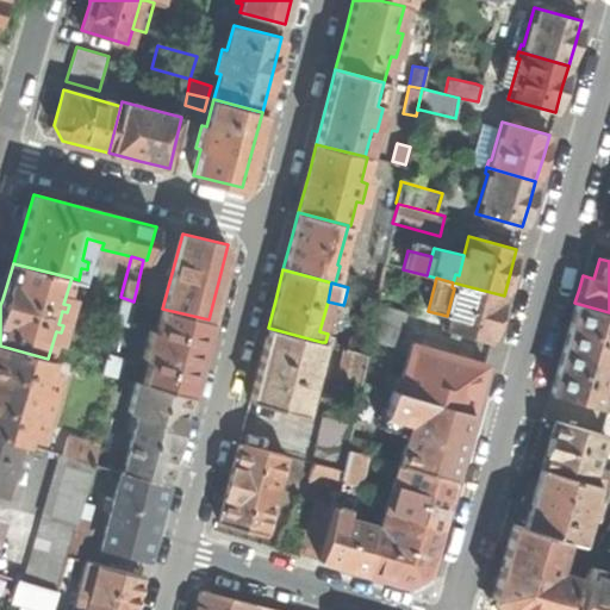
[(498,316),(504,296),(453,282),(452,287),(454,288),(447,316),(443,328),(492,340),(498,316)]
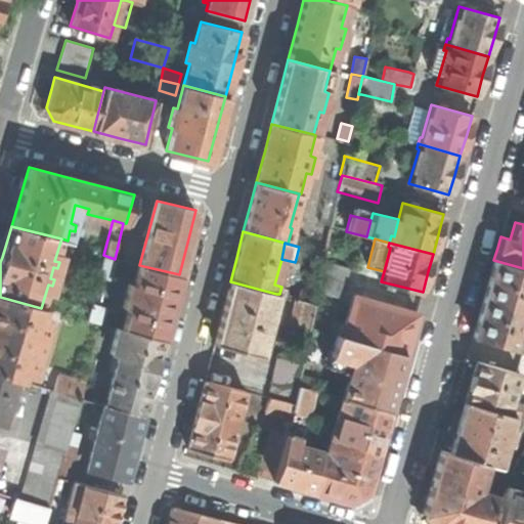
[(323,261),(325,253),(310,249),(299,247),(296,259),(322,265),(322,263),(323,261)]
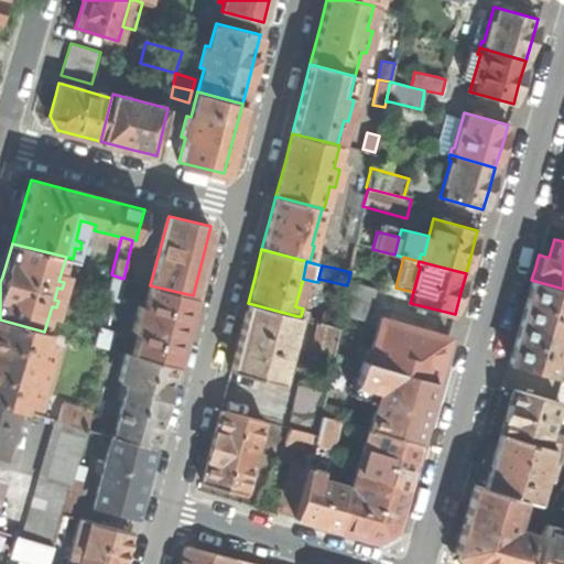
[(123,279),(111,274),(107,293),(120,296),(123,279)]
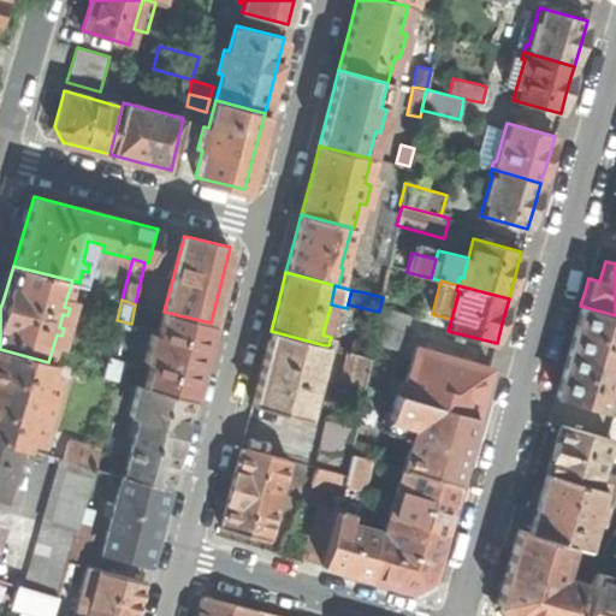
[(615,365),(615,315),(580,306),(569,345),(555,396),(603,410),(615,365)]
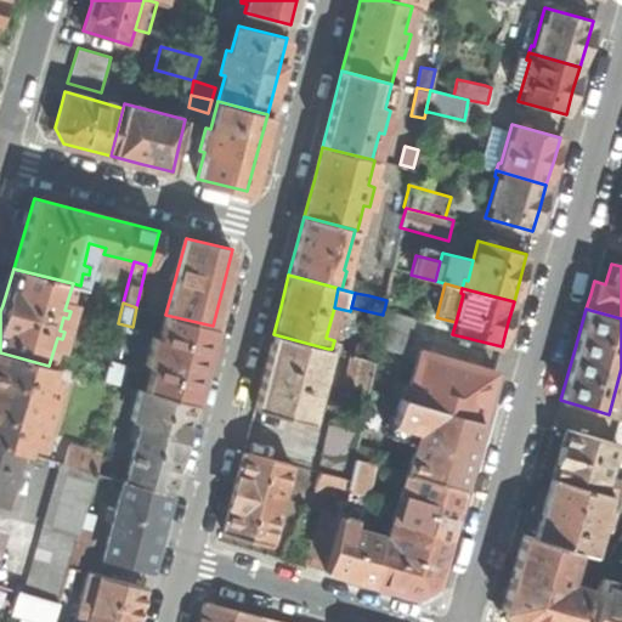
[(414,321),(383,312),(383,315),(379,328),(411,335),(414,321)]
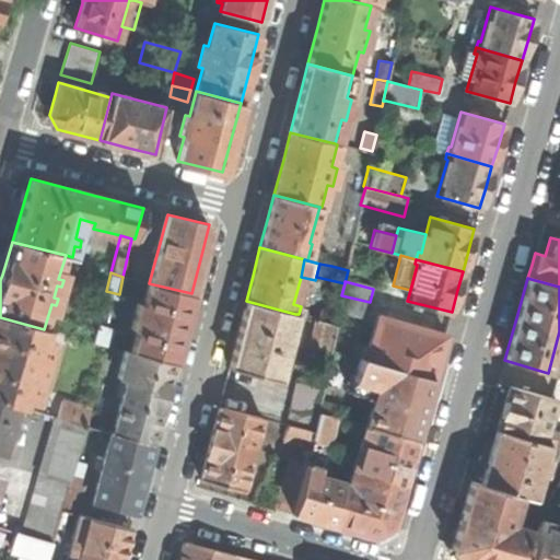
[(183,326),(191,293),(149,283),(143,303),(139,302),(132,328),(138,329),(131,352),(173,362),(183,326)]
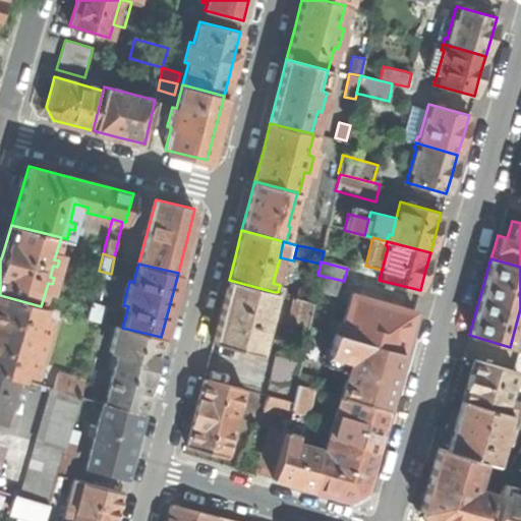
[(341,294),(344,281),(317,275),(314,288),(341,294)]
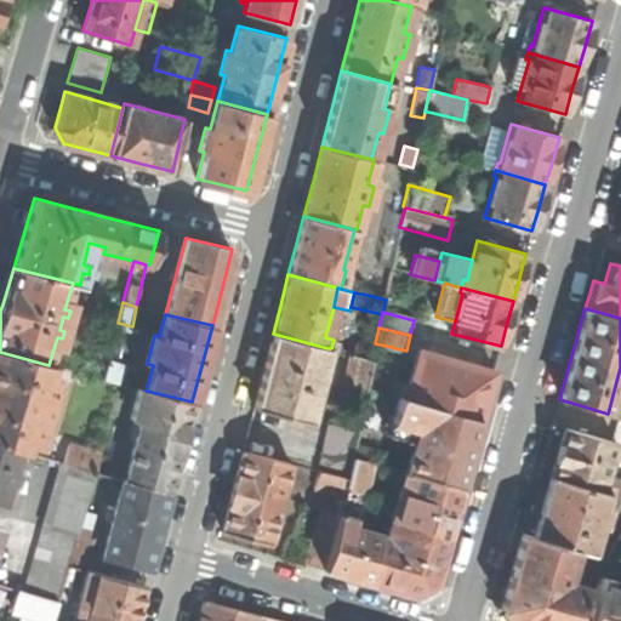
[(328,348),(273,334),(263,370),(254,406),(309,422),(328,348)]
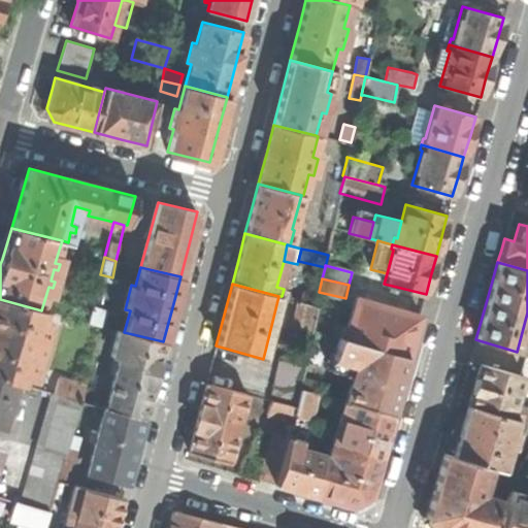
[(419,316),(356,298),(343,339),(406,357),(413,335),(419,316)]
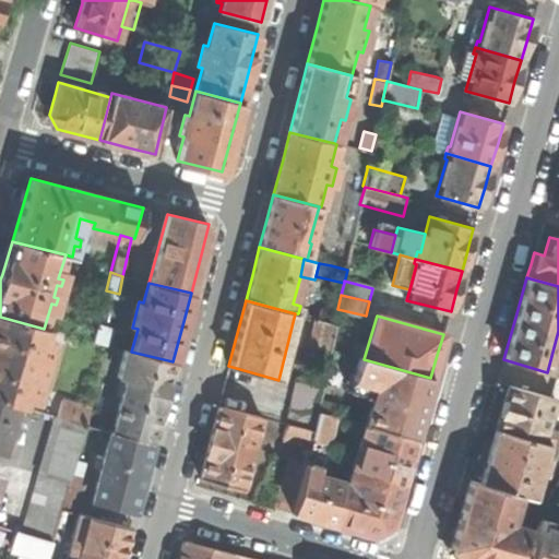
[(0,400),(20,405),(21,400),(34,403),(54,335),(43,332),(44,329),(0,317),(0,400)]
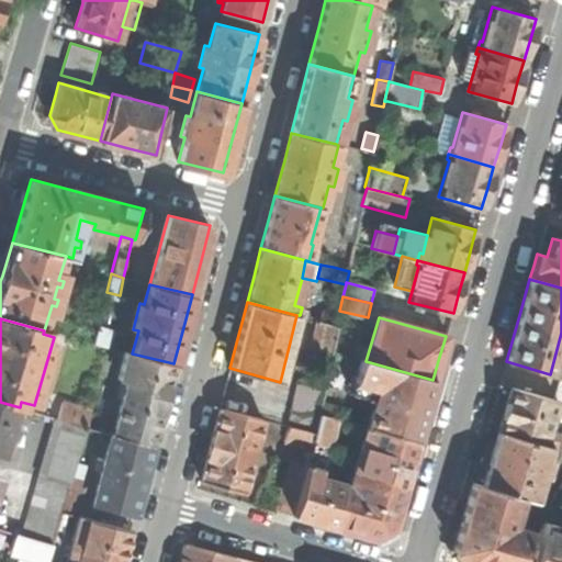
[(336,325),(314,321),(308,348),(330,353),(334,335),(336,325)]
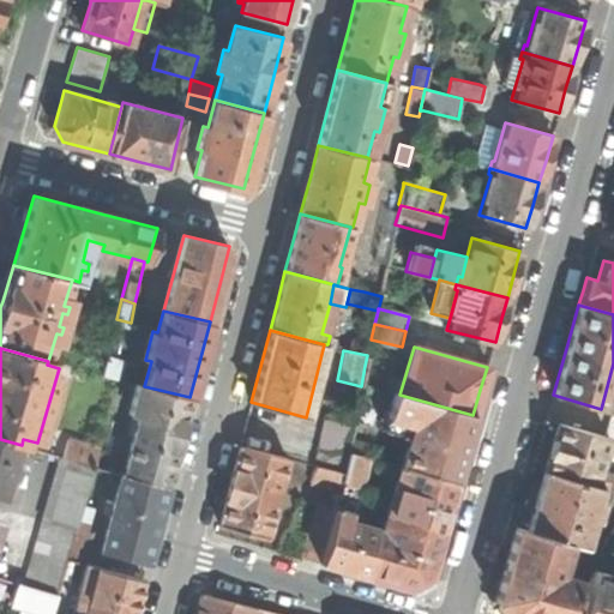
[(125,361),(107,355),(102,374),(120,379),(125,361)]
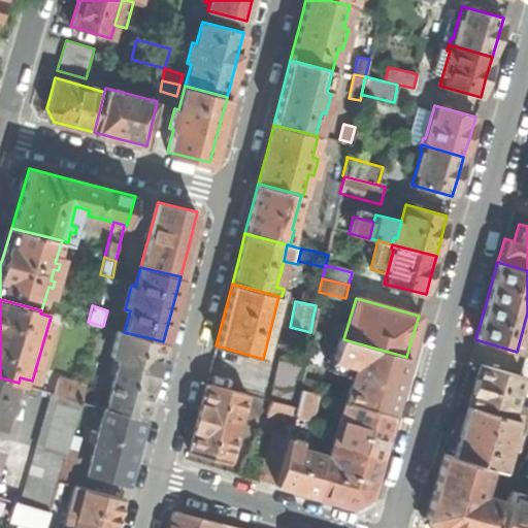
[(327,318),(314,315),(310,332),(323,334),(327,318)]
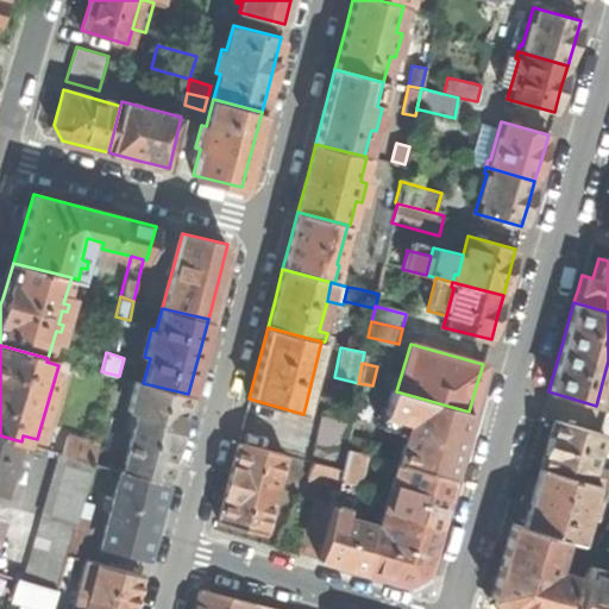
[(143,383),(137,381),(129,410),(139,413),(124,471),(165,482),(179,434),(188,394),(143,383)]
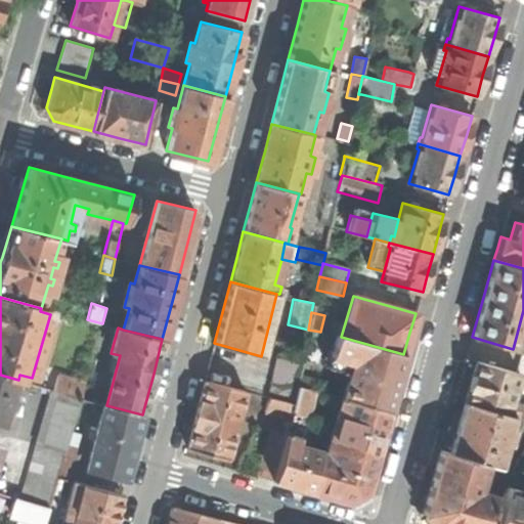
[(395,385),(403,354),(341,337),(337,335),(331,355),(344,358),(349,354),(352,360),(350,367),(345,366),(340,388),(345,389),(342,398),(388,412),(395,385)]
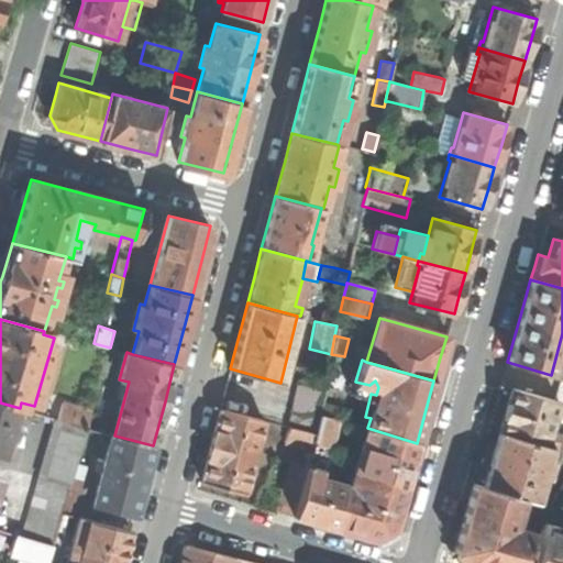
[(316,433),(319,414),(324,389),(297,384),(287,426),(289,427),(316,433)]
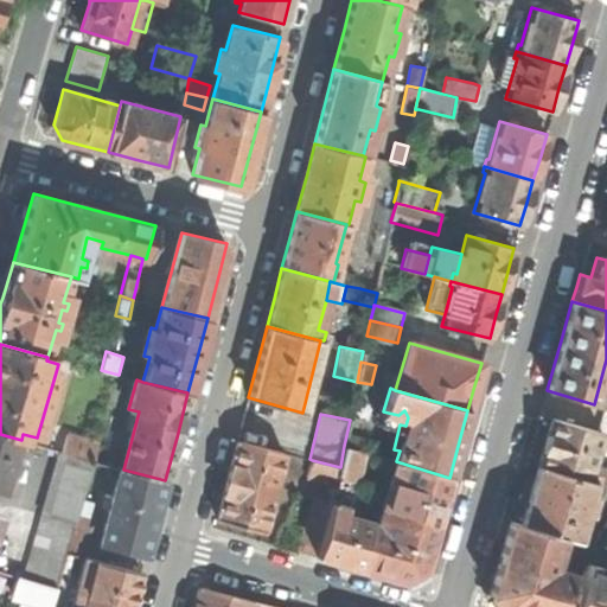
[(366,420),(351,416),(350,420),(344,446),(359,451),(366,420)]
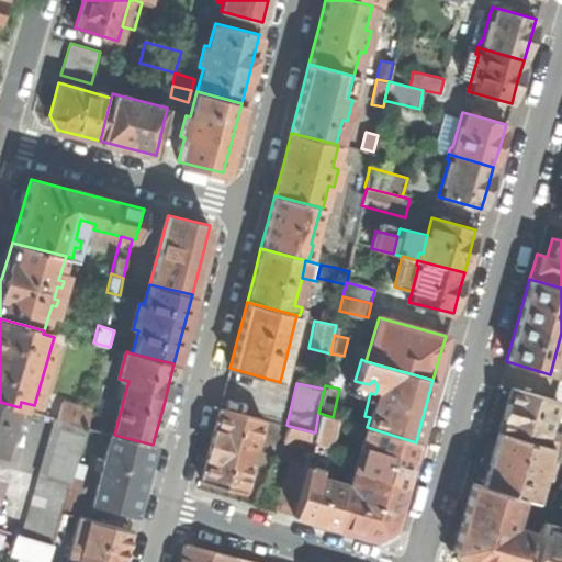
[(505,407),(498,431),(549,446),(551,439),(544,438),(553,408),(555,400),(553,398),(512,386),(505,407)]
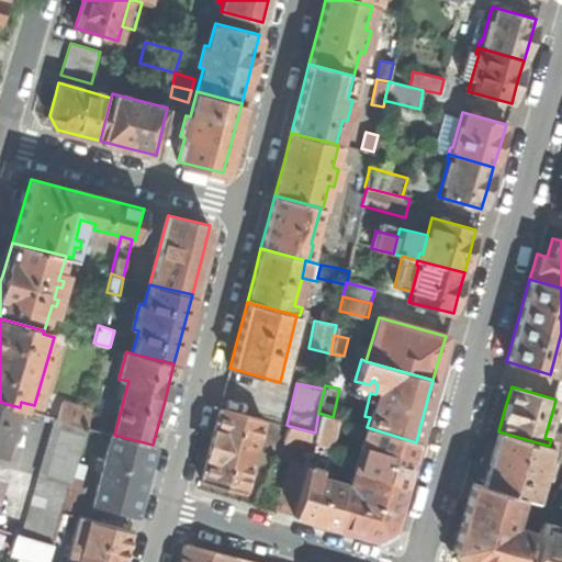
[(20,407),(0,402),(0,453),(6,456),(20,407)]
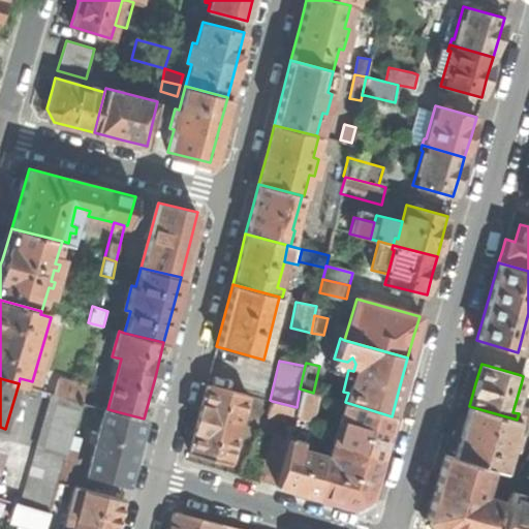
[(54,395),(82,402),(86,387),(59,379),(54,395)]
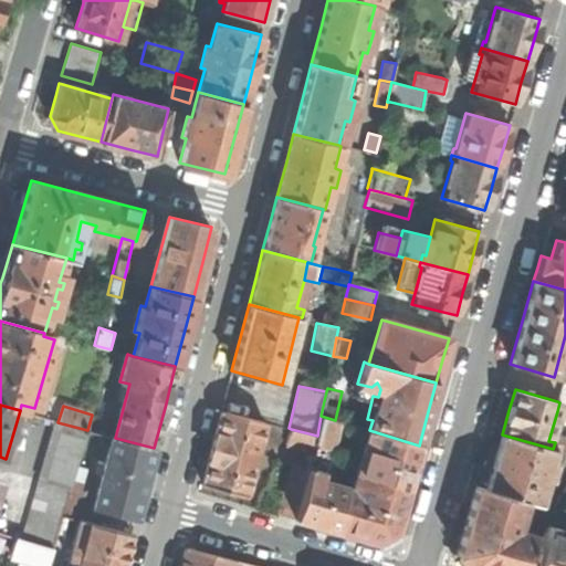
[(264,420),(220,409),(212,441),(201,481),(245,493),(264,420)]
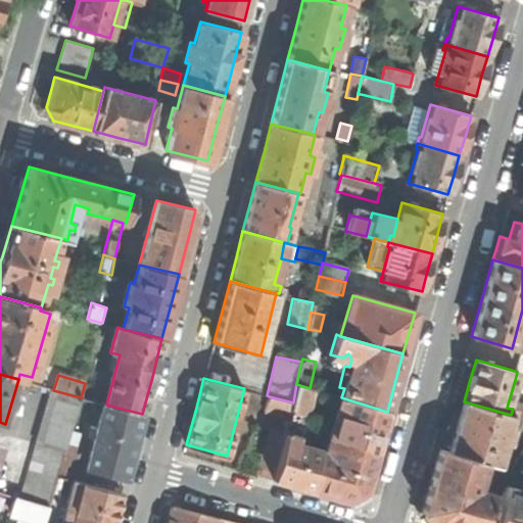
[(310,388),(296,384),(293,402),(291,409),(307,413),(313,389),(310,388)]
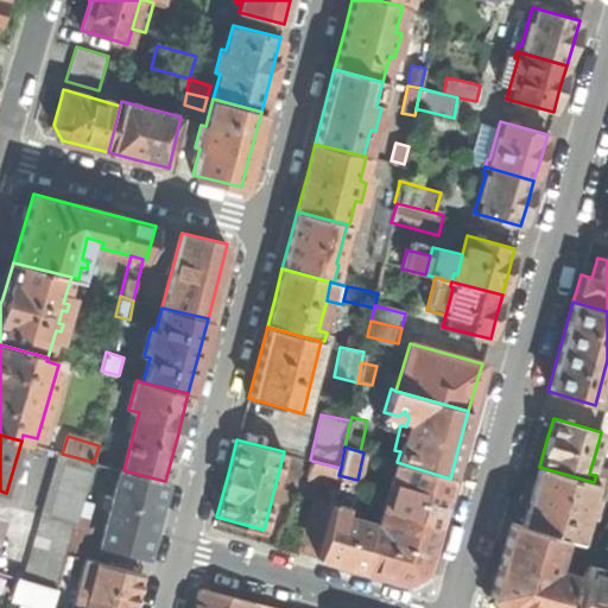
[(43,515),(44,515),(76,525),(80,510),(94,462),(62,454),(59,453),(43,515)]
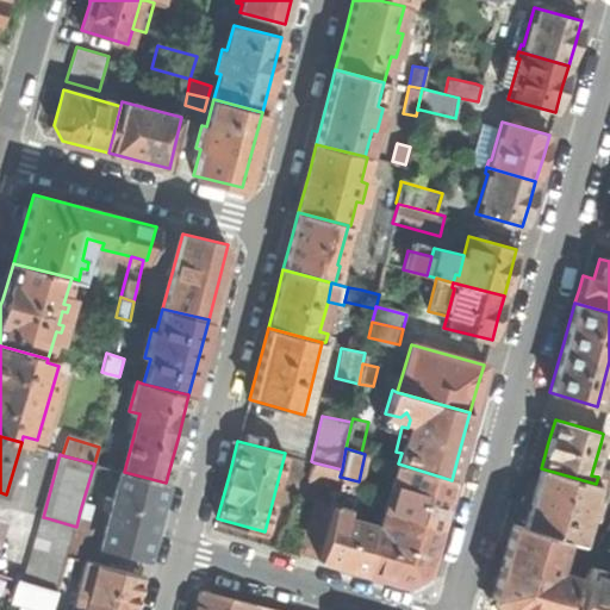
[(342,470),(313,462),(309,479),(337,486),(340,477),(342,470)]
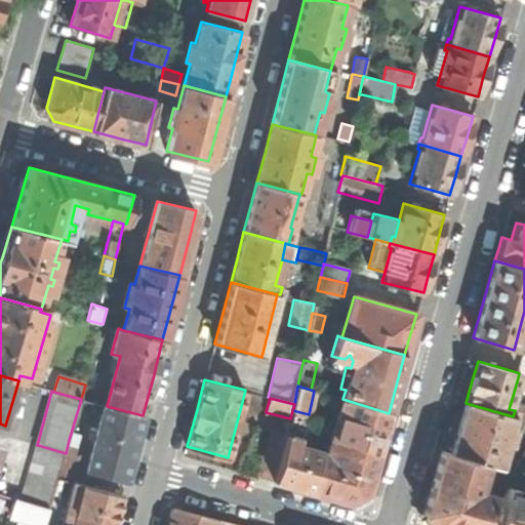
[(389,413),(342,399),(325,453),(314,492),(351,503),(365,495),(377,451),(389,413)]
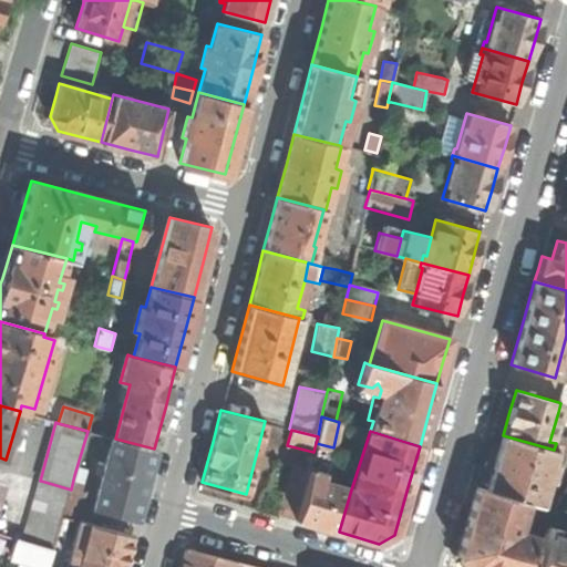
[(495,461),(487,490),(523,500),(538,504),(545,480),(552,482),(556,463),(550,461),(554,450),(503,435),(495,461)]
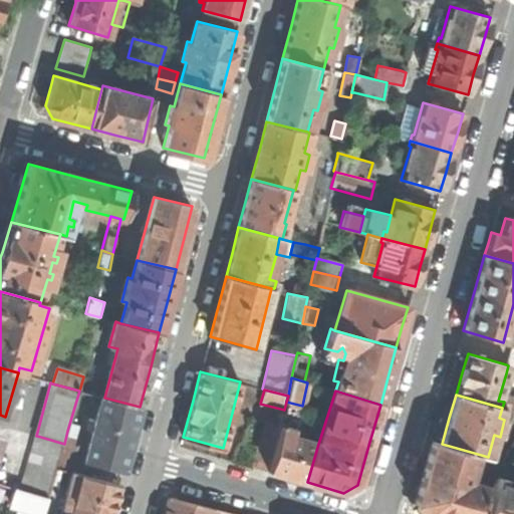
[(512,411),(513,411),(513,397),(508,395),(505,402),(504,402),(502,408),(512,411)]
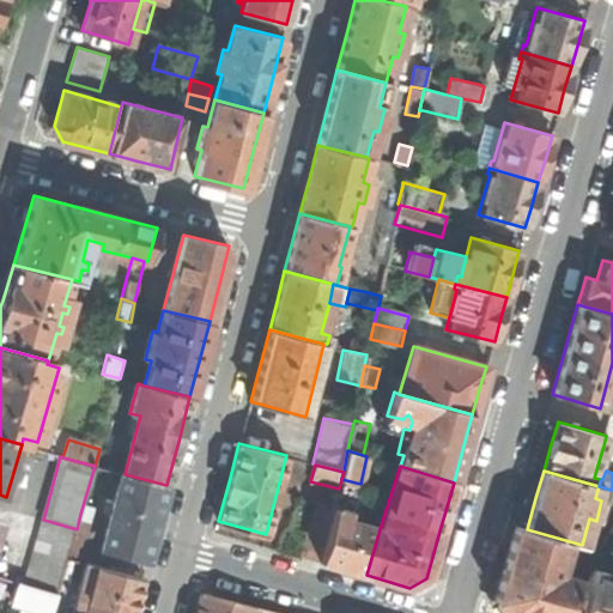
[(125,474),(121,473),(102,548),(147,560),(157,521),(167,485),(125,474)]
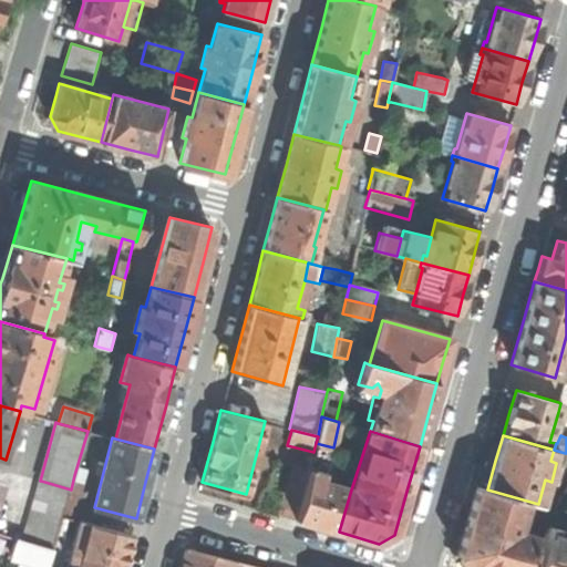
[(309,468),(294,464),(279,515),(295,519),(309,468)]
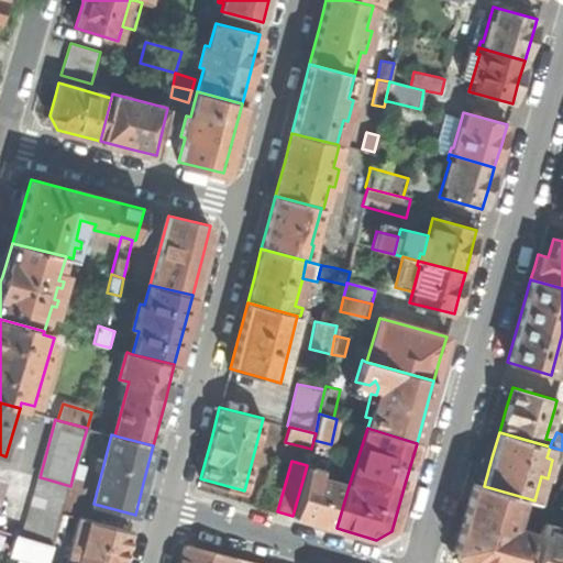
[(316,522),(337,528),(349,486),(319,478),(321,470),(307,465),(293,516),(316,522)]
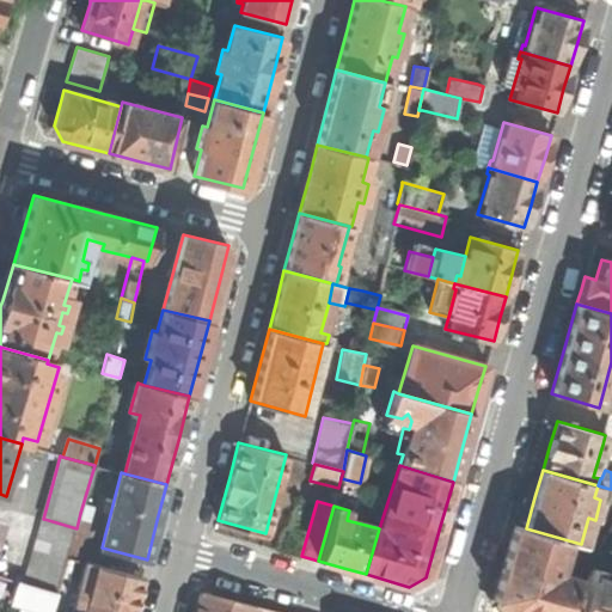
[(80,513),(77,528),(68,557),(85,562),(96,521),(93,516),(80,513)]
